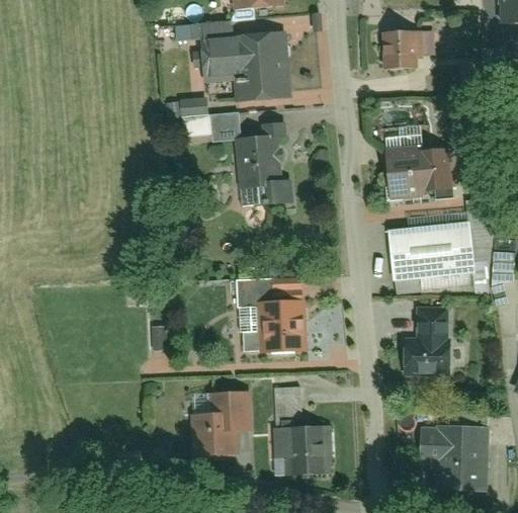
[(233,0),(235,8),(282,4),(281,0),(233,0)]
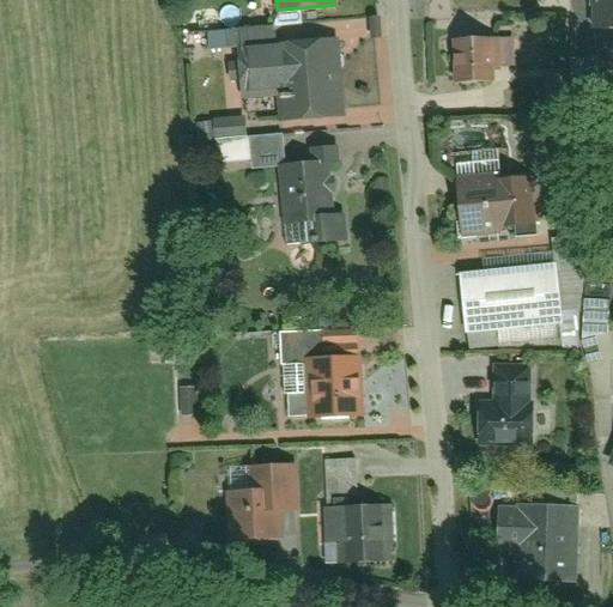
[(612,28),(612,0),(587,0),(589,29),(612,28)]
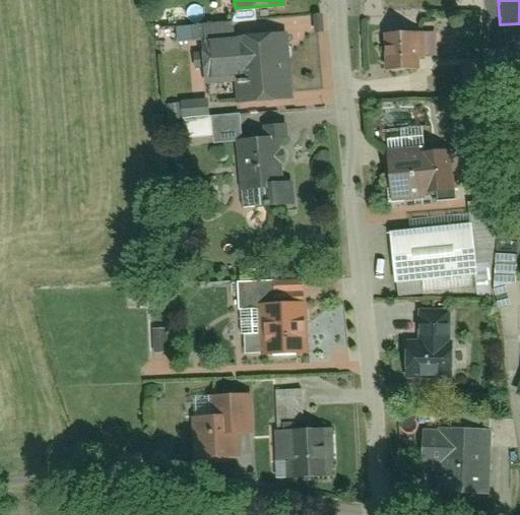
[(237,102),(291,95),(284,31),(202,39),(206,78),(235,75),(237,102)]
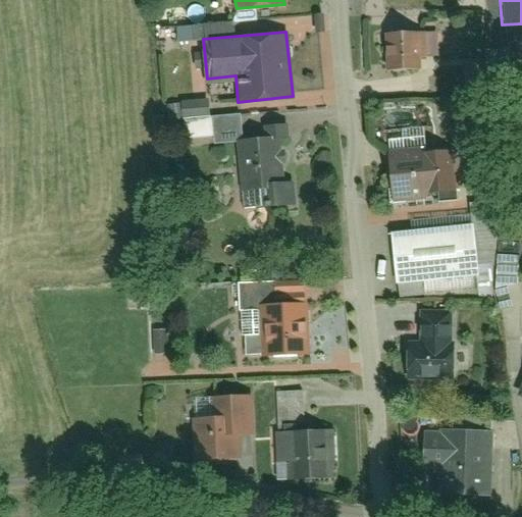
[(384,33),(385,68),(419,68),(418,32),(384,33)]
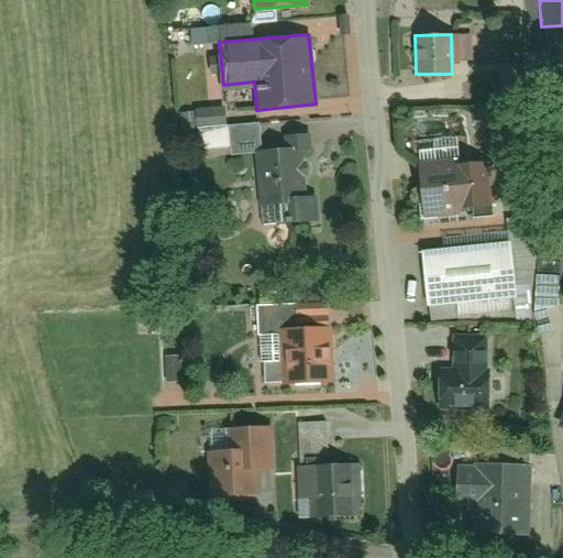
[(500,70),(500,95),(521,94),(522,69),(500,70)]
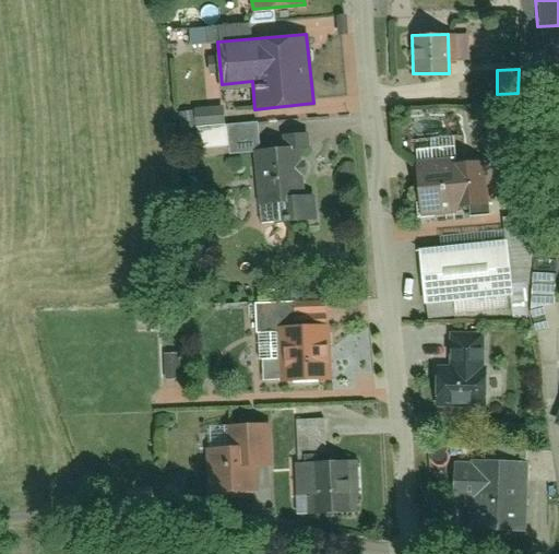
[(261,225),(319,221),(312,131),(286,133),(287,148),(254,150),(261,225)]
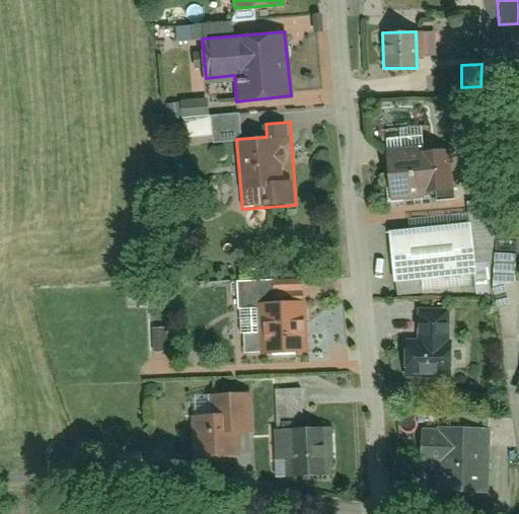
[(403,193),(422,191),(421,188),(418,149),(417,147),(401,148),(400,134),(386,136),(391,184),(386,184),(388,200),(403,198),(403,193)]
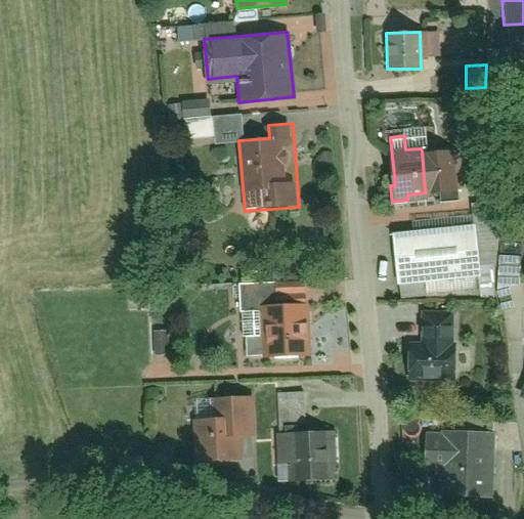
[(454,147),(422,150),(425,189),(440,188),(441,199),(460,198),(457,178),(464,177),(463,162),(456,162),(454,147)]
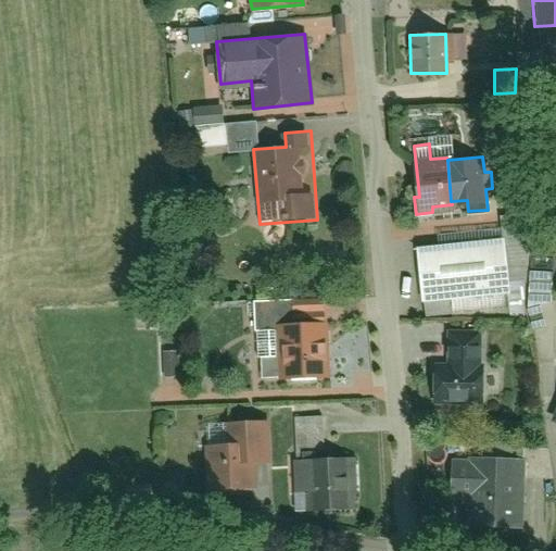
[(504,236),(415,246),(421,303),(510,293),(504,236)]
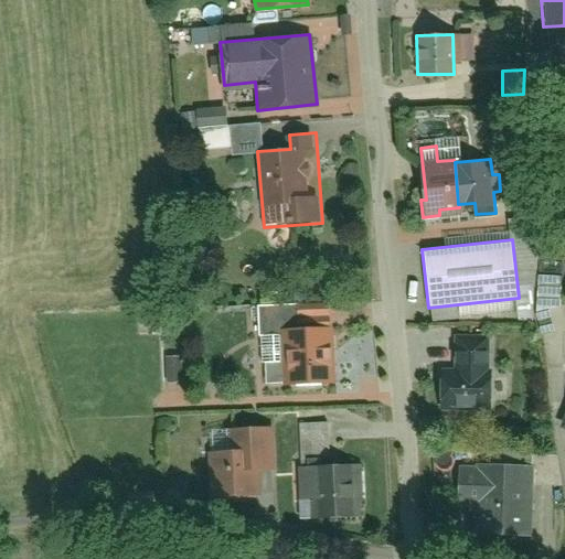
[(295,330),(328,328),(328,304),(294,305),(295,330)]
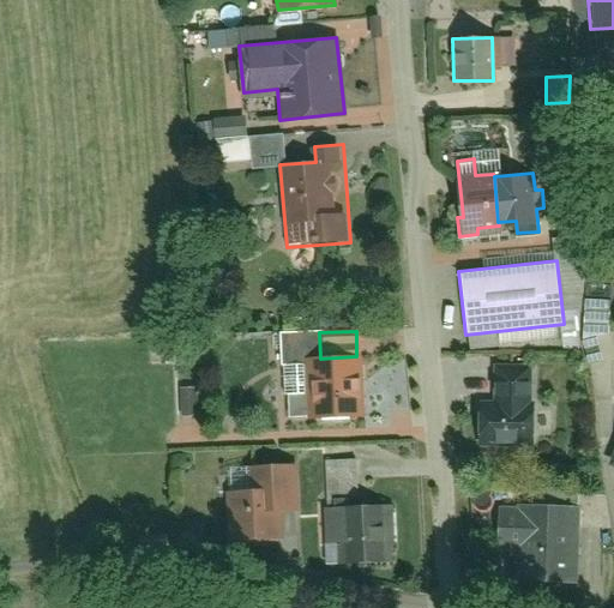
[(302,359),(305,417),(359,415),(356,356),(320,359),(302,359)]
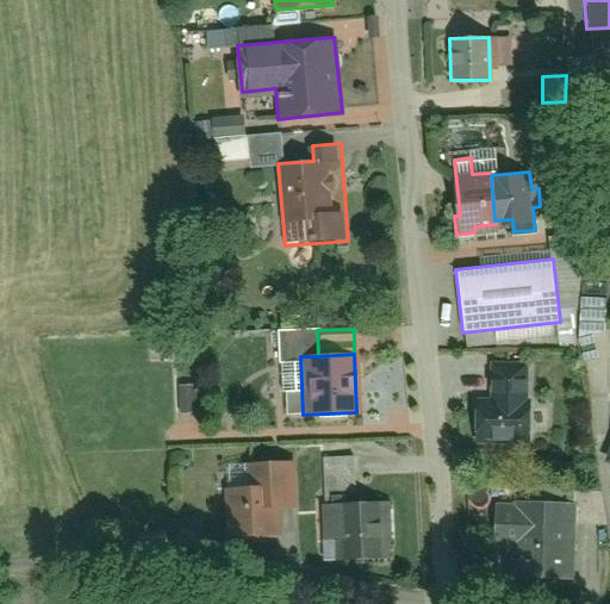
[(490,363),(490,406),(531,406),(531,363),(490,363)]
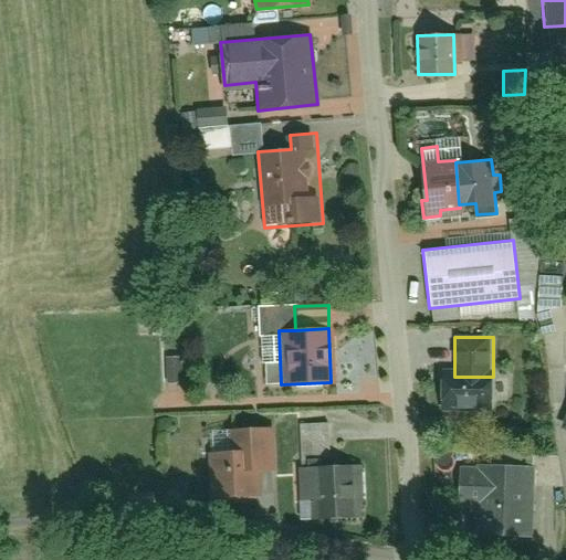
[(436,377),(437,410),(493,409),(493,377),(454,377),(436,377)]
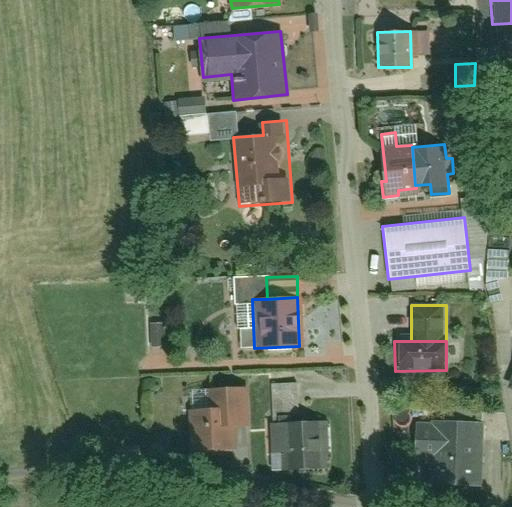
[(274,424),(299,422),(296,383),(272,385),(274,424)]
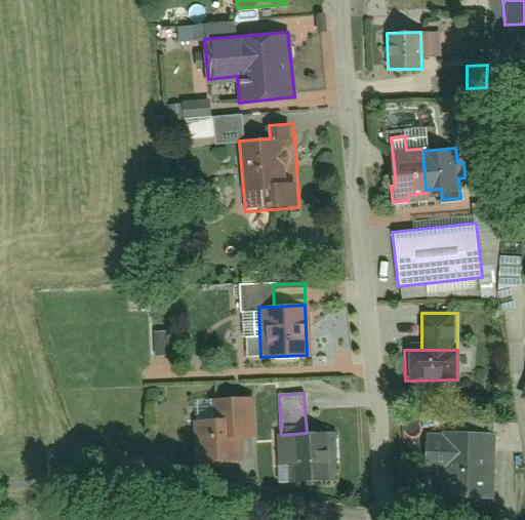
[(194,466),(240,465),(239,441),(252,441),(251,400),(210,401),(211,420),(193,420),(194,466)]
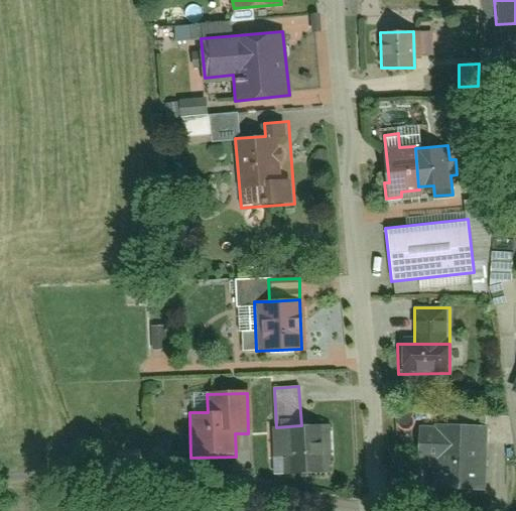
[(429,486),(482,491),(487,427),(432,423),(432,430),(419,429),(416,463),(431,464),(429,486)]
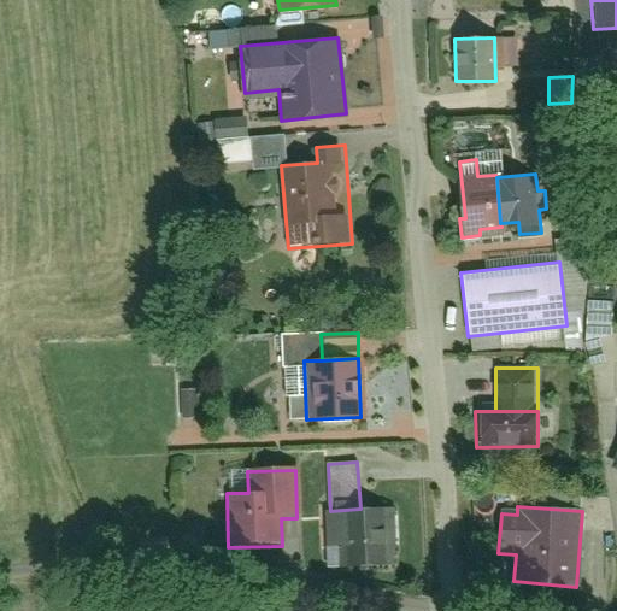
[(338,565),(394,562),(392,507),(360,509),(330,511),(323,511),(325,545),(336,544),(338,565)]
